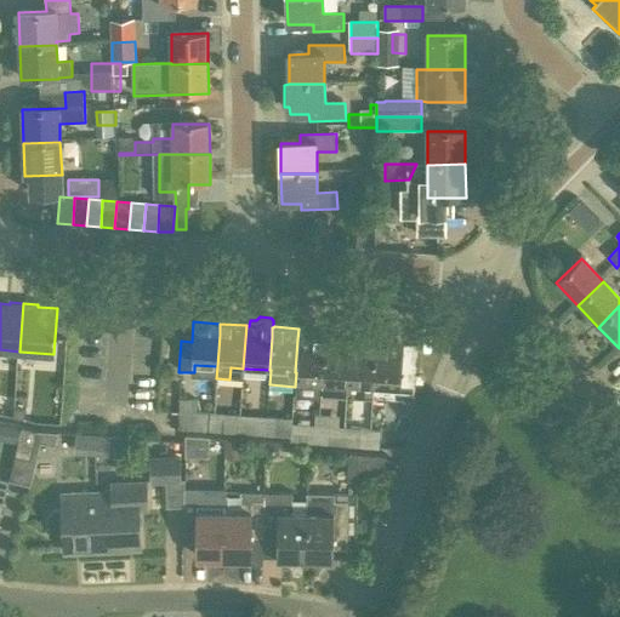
[(299,329),(297,340),(295,372),(296,372),(295,387),(320,388),(324,340),(324,336),(320,332),(311,332),(306,335),(306,338),(299,338),(299,329)]
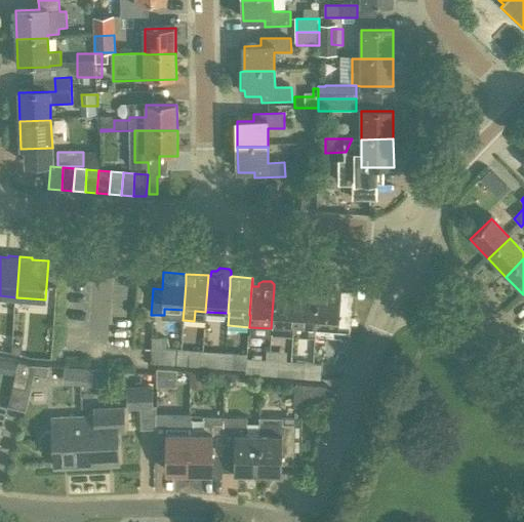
[(303,290),(296,289),(293,326),(305,327),(304,338),(314,338),(315,328),(317,300),(318,290),(318,284),(317,283),(306,282),(303,285),(303,290)]
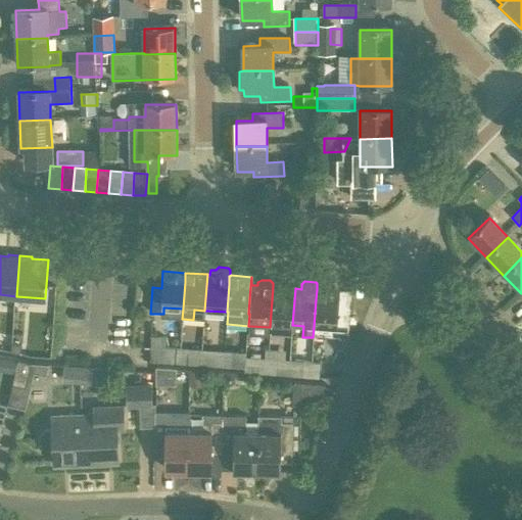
[(349,311),(338,311),(339,287),(335,284),(321,283),(318,285),(317,283),(317,289),(316,299),(314,327),(336,328),(335,338),(347,339),(349,311)]
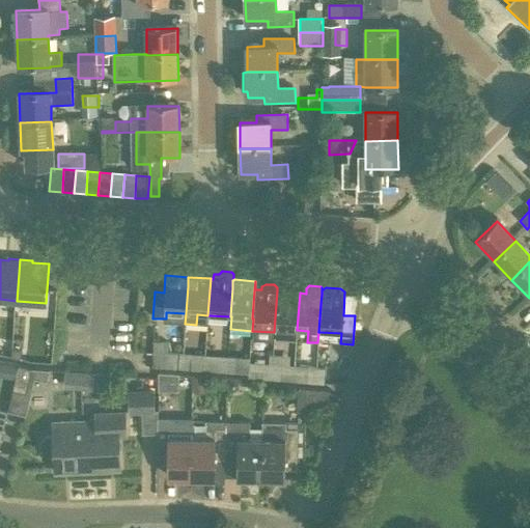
[(275,328),(297,330),(300,293),(277,290),(274,332),(275,332),(275,328)]
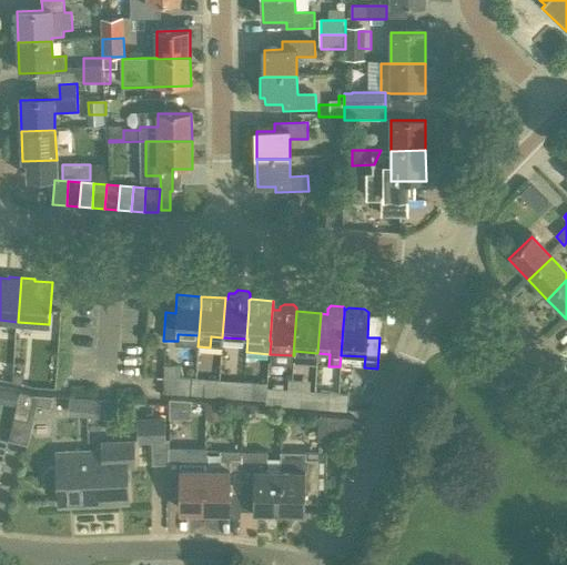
[(194,396),(195,380),(180,379),(181,369),(165,367),(163,393),(194,396)]
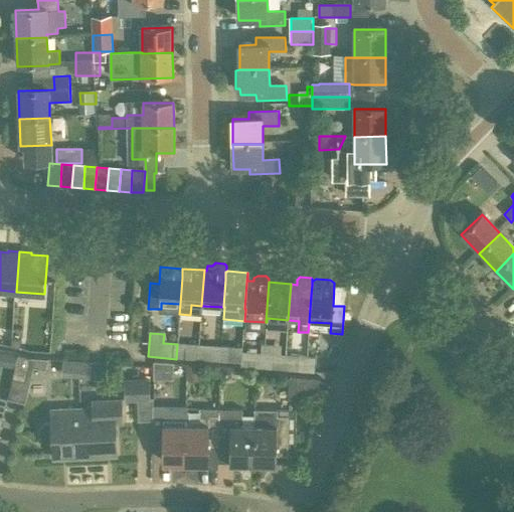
[(12,340),(11,348),(21,350),(22,342),(12,340)]
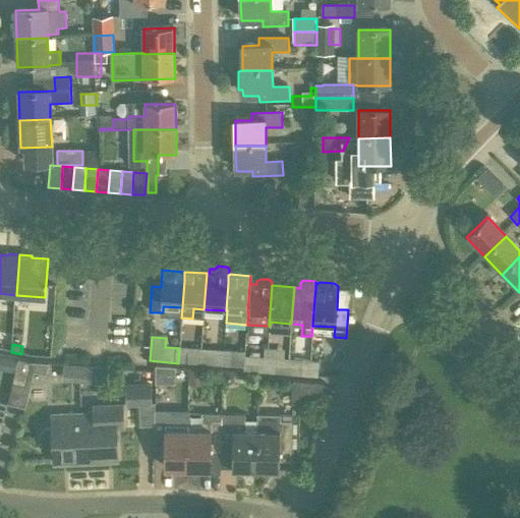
[(199,364),(200,350),(179,348),(178,363),(199,364)]
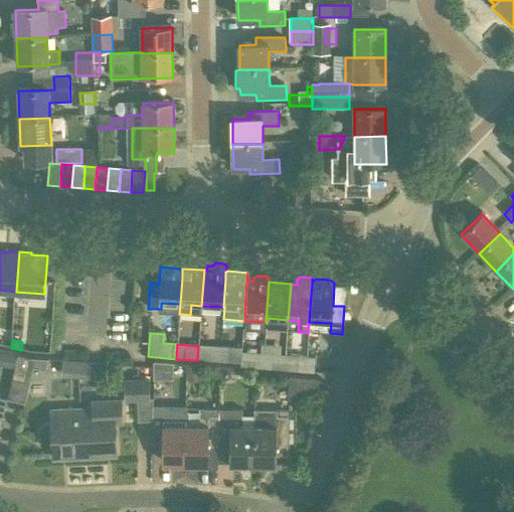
[(262,369),(264,346),(262,345),(261,354),(243,353),(243,350),(242,350),(241,364),(240,367),(262,369)]
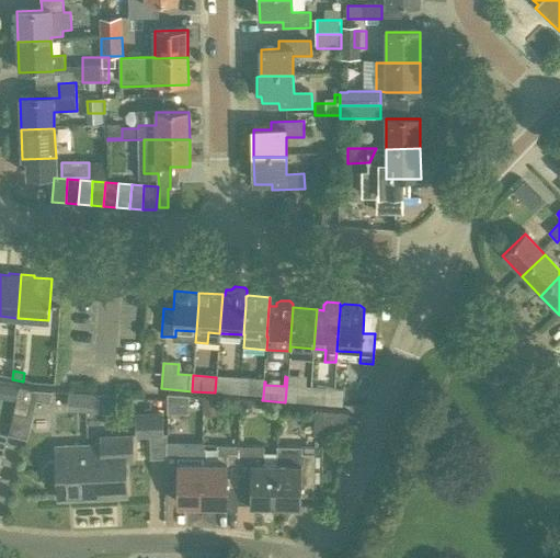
[(239,395),(240,379),(216,377),(215,393),(239,395)]
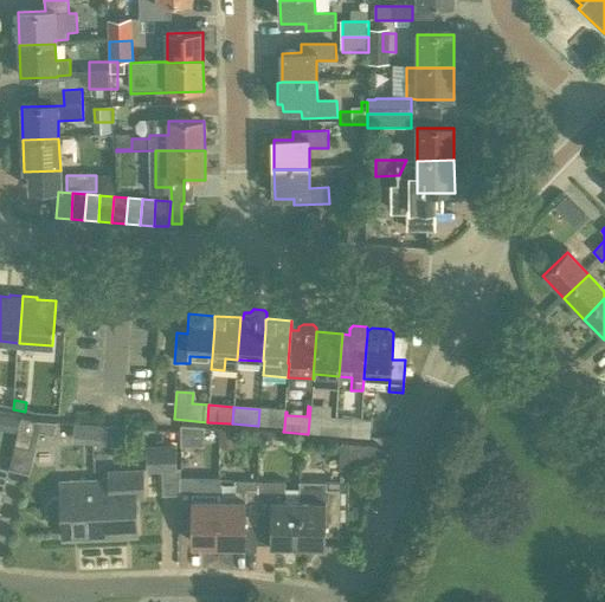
[(334,437),(335,418),(330,418),(332,408),(310,407),(308,434),(334,437)]
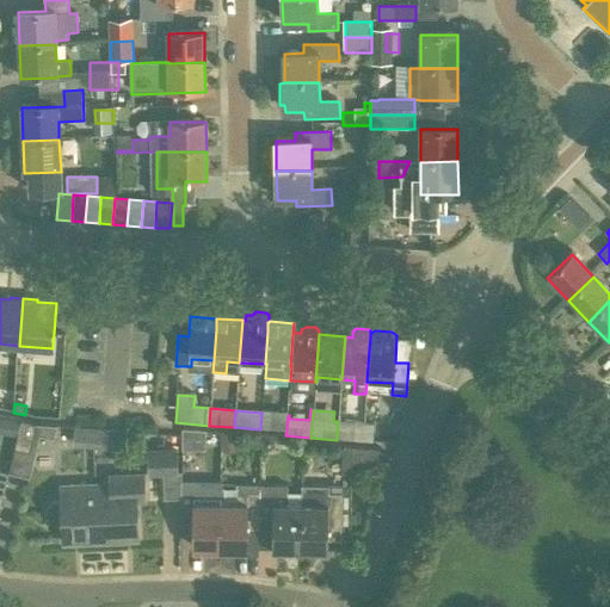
[(287,432),(288,415),(262,413),(260,429),(287,432)]
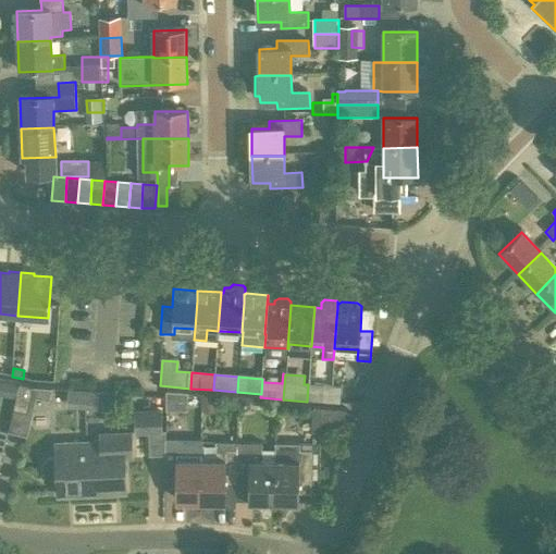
[(331,403),(332,386),(308,384),(307,402),(331,403)]
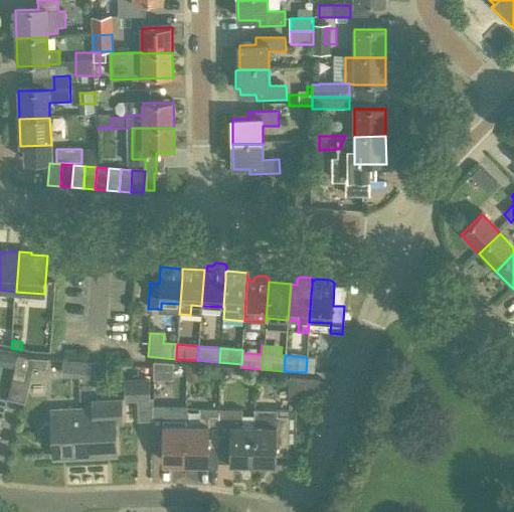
[(18,356),(12,382),(30,386),(34,368),(46,371),(48,360),(32,359),(18,356)]
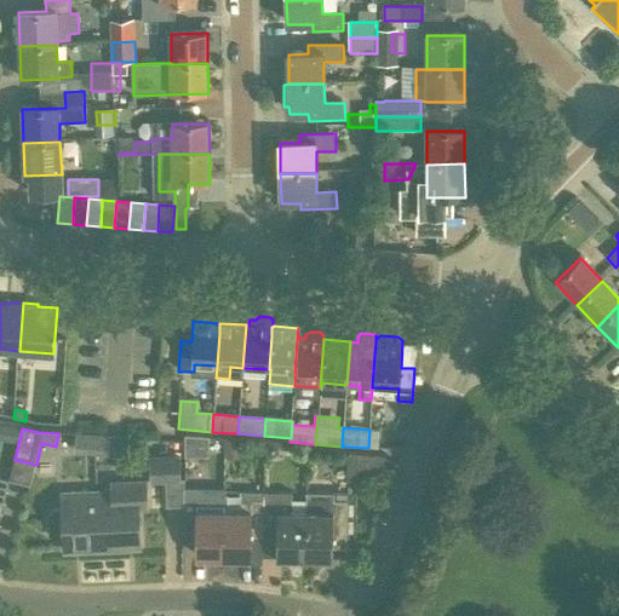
[(370,430),(368,448),(379,449),(380,431),(370,430)]
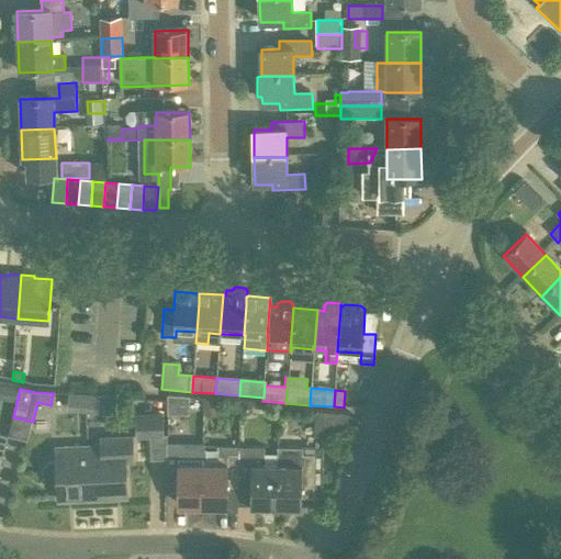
[(190,416),(190,398),(168,397),(168,415),(190,416)]
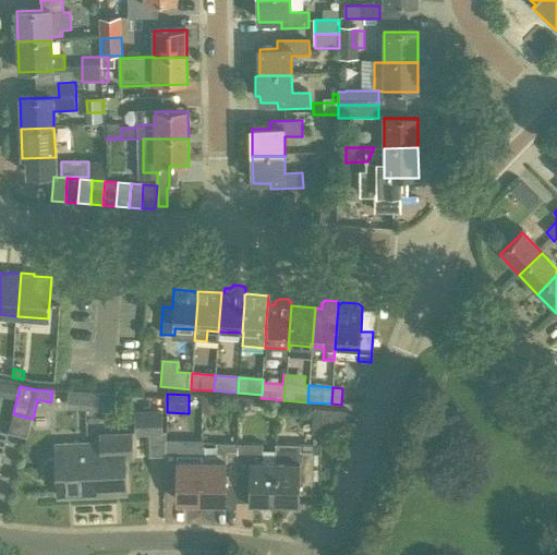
[(218,414),(218,398),(204,398),(204,414),(218,414)]
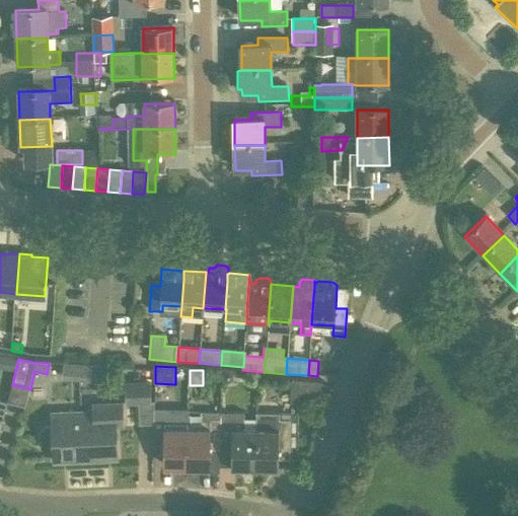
[(314,404),(323,382),(292,380),(291,403),(314,404)]
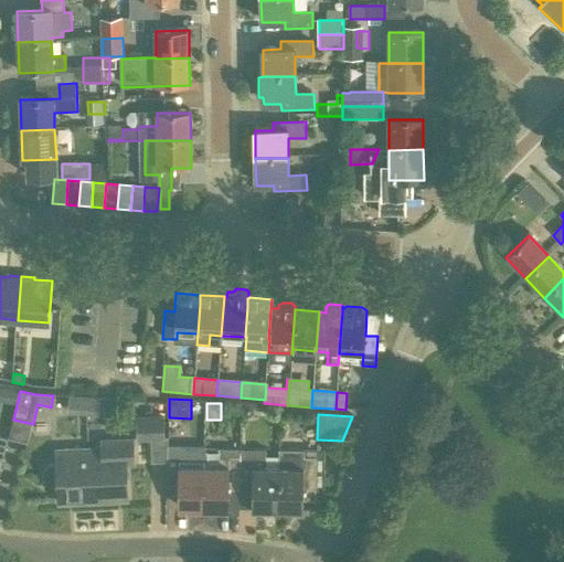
[(0,465),(3,466),(10,439),(0,436),(0,465)]
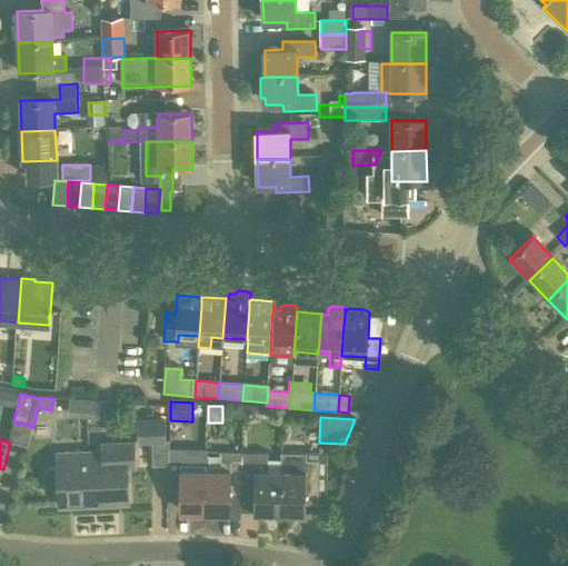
[(88,456),(90,509),(128,507),(127,470),(136,469),(135,445),(100,447),(101,455),(88,456)]
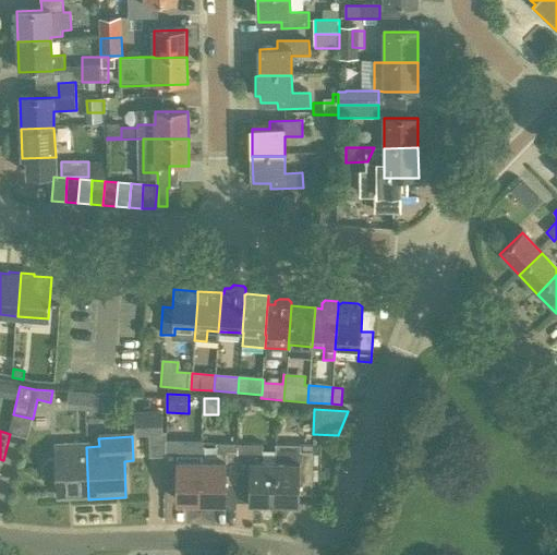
[(176,504),(200,505),(201,463),(203,463),(203,442),(167,441),(166,483),(176,483),(176,504)]
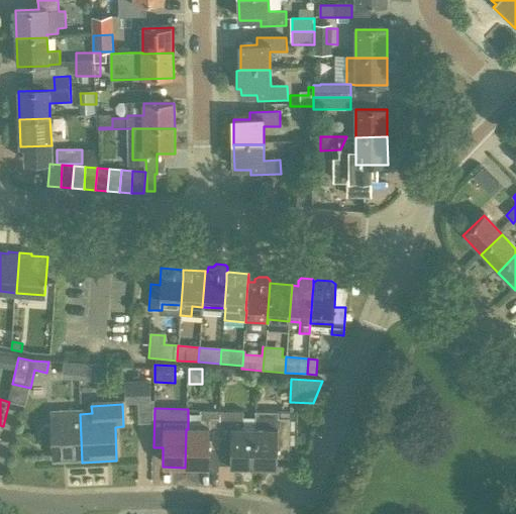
[(219,450),(220,412),(201,412),(201,430),(186,429),(185,468),(208,468),(208,450),(219,450)]
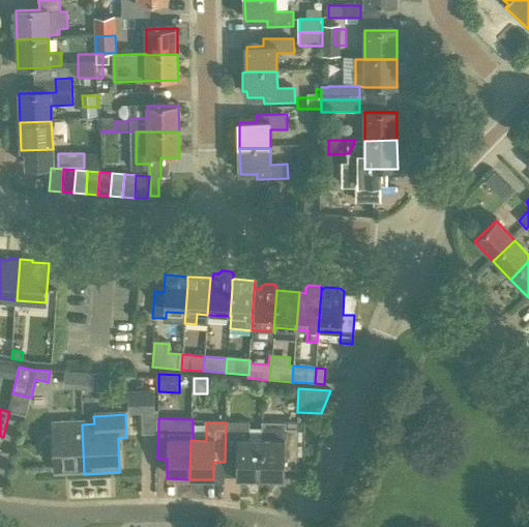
[(260,480),(262,441),(250,441),(250,422),(226,422),(225,462),(226,462),(226,468),(236,469),(235,479),(260,480)]
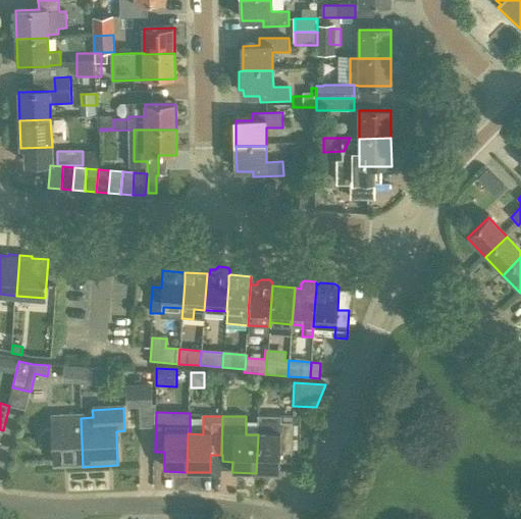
[(258,434),(256,473),(279,473),(279,453),(301,453),(302,416),(281,416),(281,417),(258,417),(258,434)]
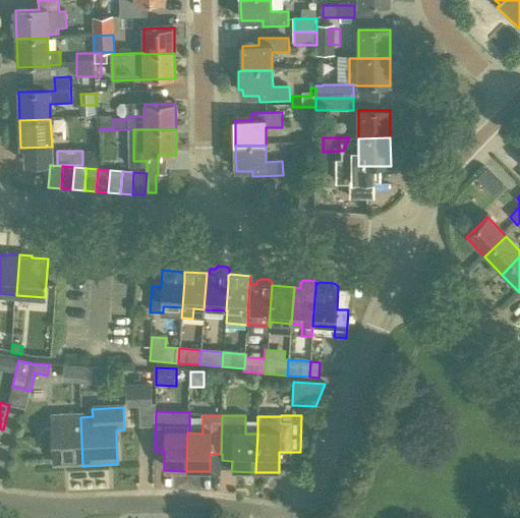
[(54,468),(82,466),(80,417),(52,419),(52,428),(46,428),(41,435),(42,444),(47,449),(53,449),(54,468)]
